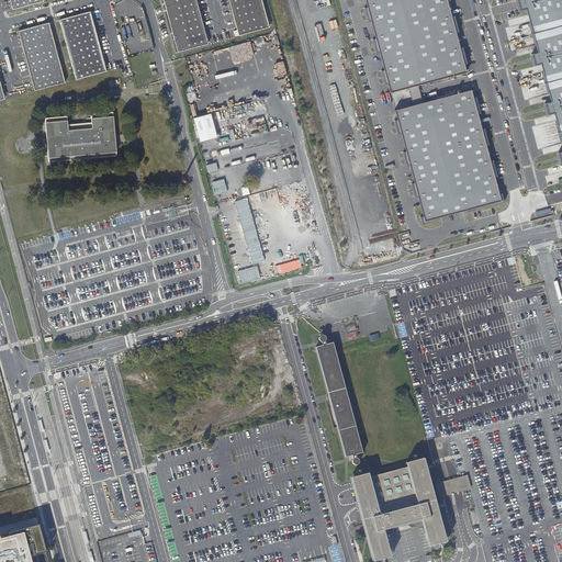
[(9,0),(12,10),(42,1),(43,1),(42,0),(9,0)]
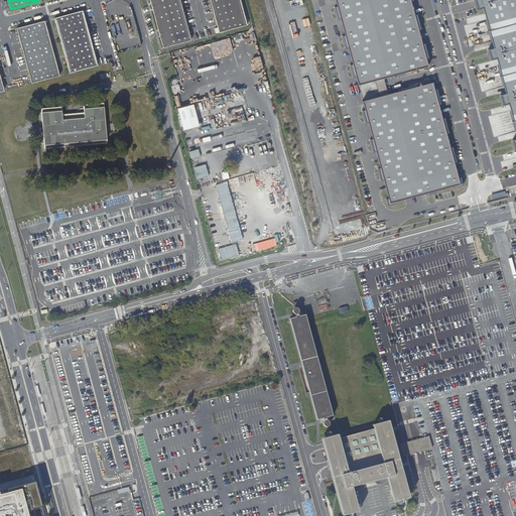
[(183,14),(178,0),(149,0),(163,47),(190,39),(183,14)]
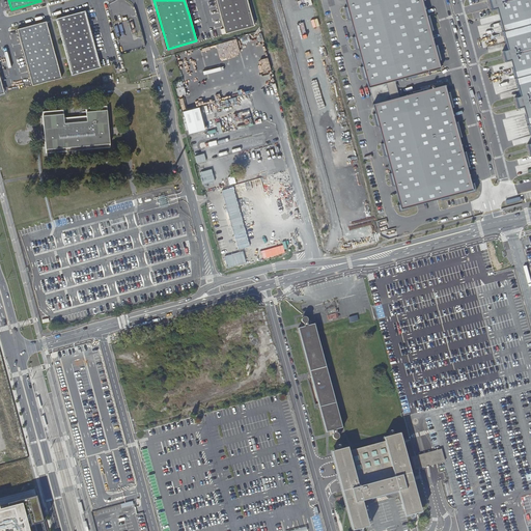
[(215,0),(225,33),(253,26),(246,0),(215,0)]
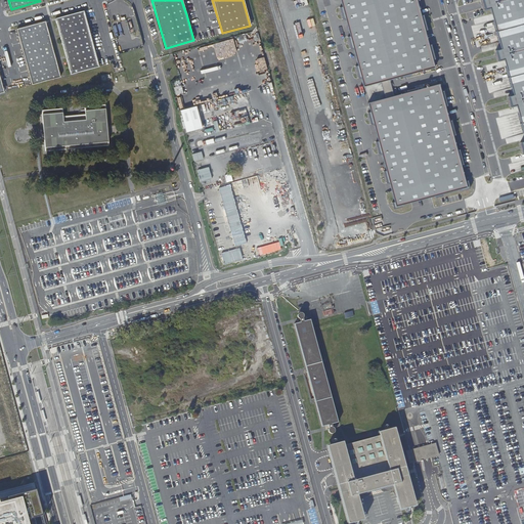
[(340,0),(362,86),(399,76),(402,76),(402,78),(404,77),(411,75),(410,73),(434,67),(416,0),(340,0)]
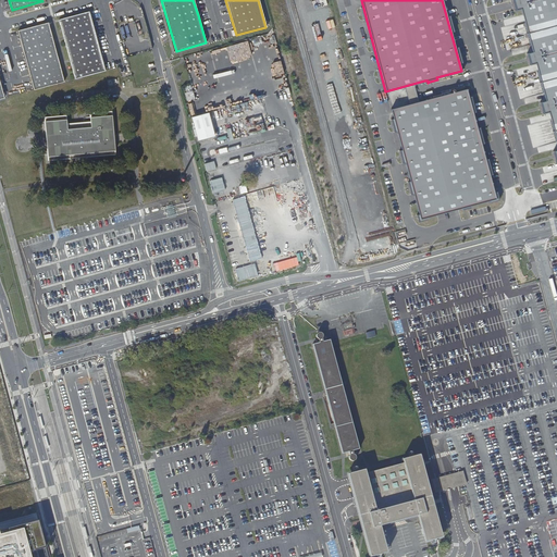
[(523,15),(529,33),(556,24),(556,0),(512,0),(515,4),(516,9),(521,8),(523,15)]
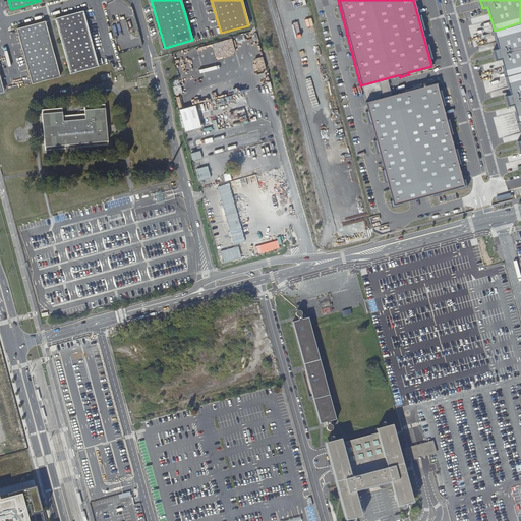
[(91,39),(83,11),(56,18),(55,18),(58,30),(58,31),(59,35),(59,36),(65,57),(65,58),(67,62),(67,63),(67,64),(70,73),(70,74),(77,72),(99,66),(91,39)]
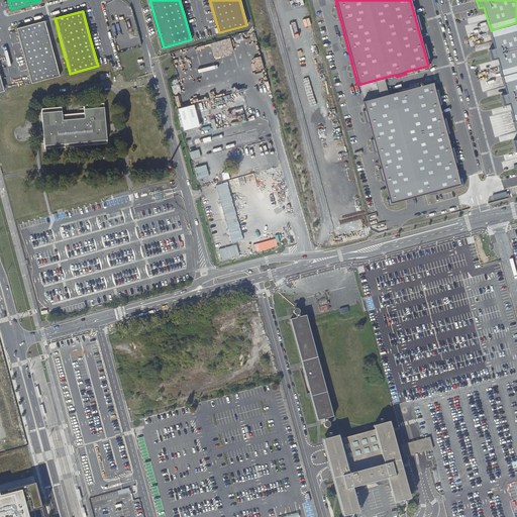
[(44,21),(17,28),(24,58),(31,84),(53,78),(60,76),(57,66),(57,65),(57,64),(56,60),(56,59),(49,37),(49,36),(47,32),(47,31),(44,21)]
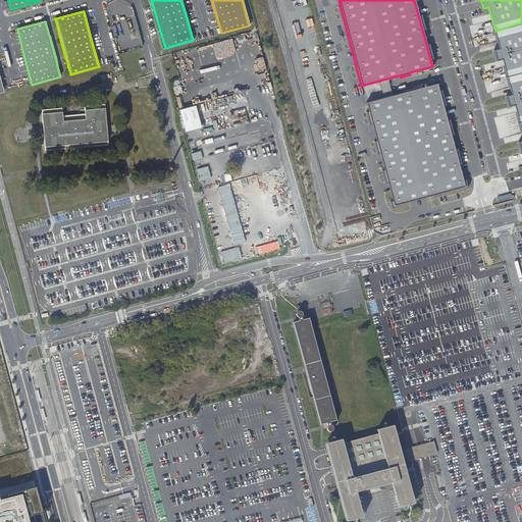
[(521,22),(496,31),(499,47),(500,49),(496,49),(497,55),(498,59),(503,58),(503,60),(512,93),(512,95),(508,96),(509,101),(510,106),(515,104),(515,106),(521,132),(521,141),(519,142),(519,143),(520,147),(521,152),(521,22)]
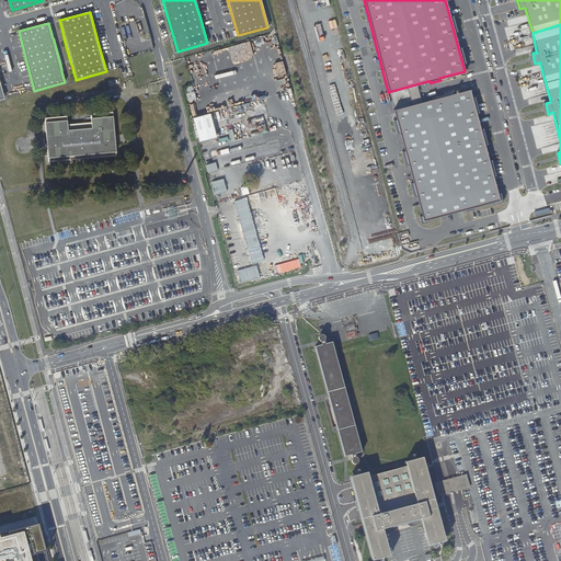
[(469,90),(395,110),(420,205),(422,215),(420,216),(420,217),(421,219),(422,224),(432,221),(431,219),(441,217),(461,212),(465,210),(474,207),(492,203),(493,205),(503,202),(501,196),(501,195),(501,194),(501,193),(497,194),(497,193),(482,137),(469,90)]
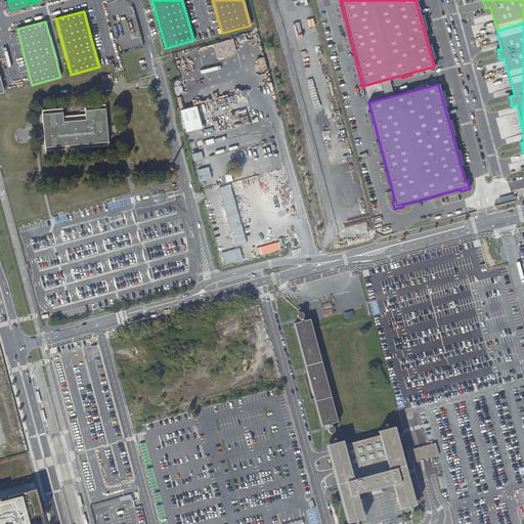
[(108,137),(107,133),(107,130),(105,104),(85,106),(85,115),(71,116),(63,117),(62,108),(42,111),(45,151),(108,145),(108,137)]
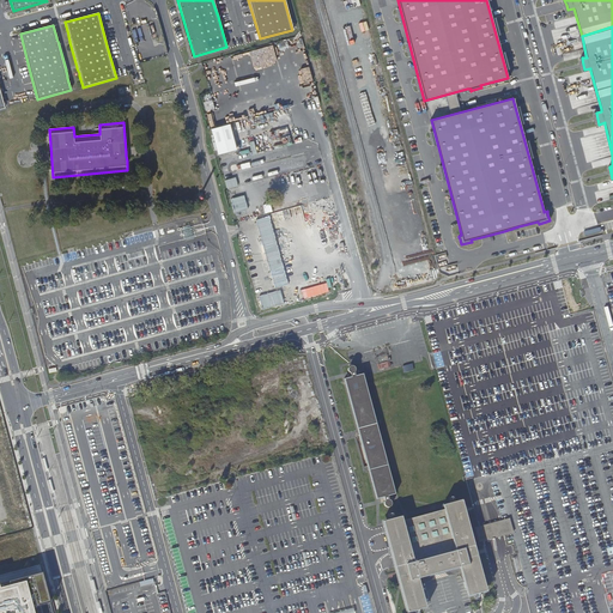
[(360,374),(354,376),(354,372),(354,371),(356,370),(354,368),(354,366),(352,365),(351,365),(350,366),(349,368),(347,369),(347,370),(347,371),(349,372),(350,374),(351,376),(344,380),(358,432),(377,499),(384,497),(386,501),(384,502),(384,503),(384,504),(386,507),(387,508),(389,508),(392,507),(392,505),(392,503),(392,502),(390,501),(389,499),(388,497),(394,495),(360,374)]
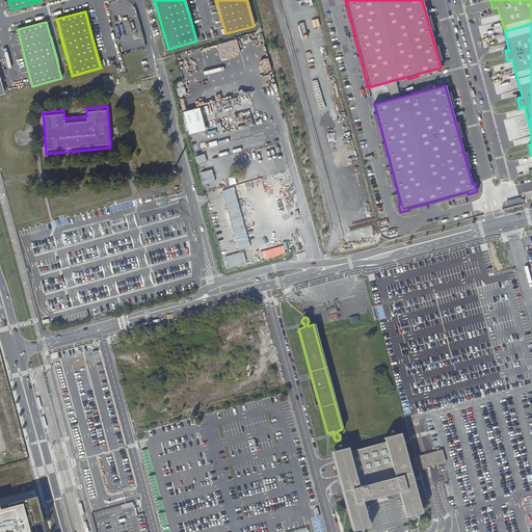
[(334,456),(336,466),(352,530),(360,528),(369,526),(364,506),(363,501),(398,493),(399,497),(404,516),(407,515),(417,513),(420,512),(399,433),(383,437),(384,443),(349,452),(348,448),(333,452),(334,456)]
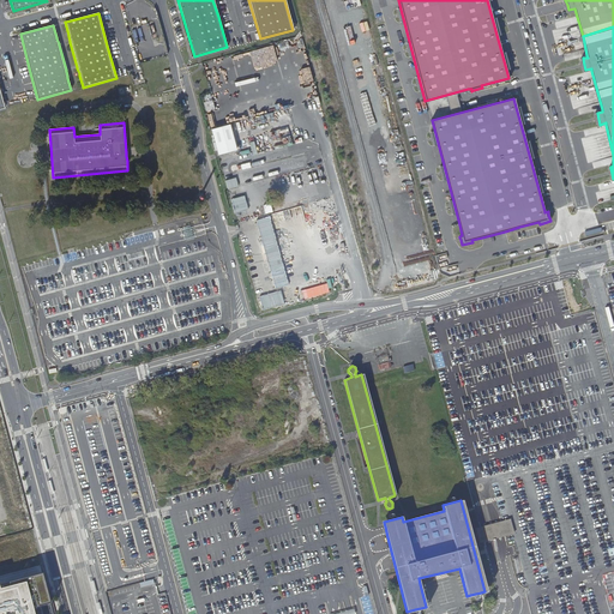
[(486,525),(475,529),(479,542),(489,540),(499,537),(513,533),(510,519),(494,523),(486,525)]
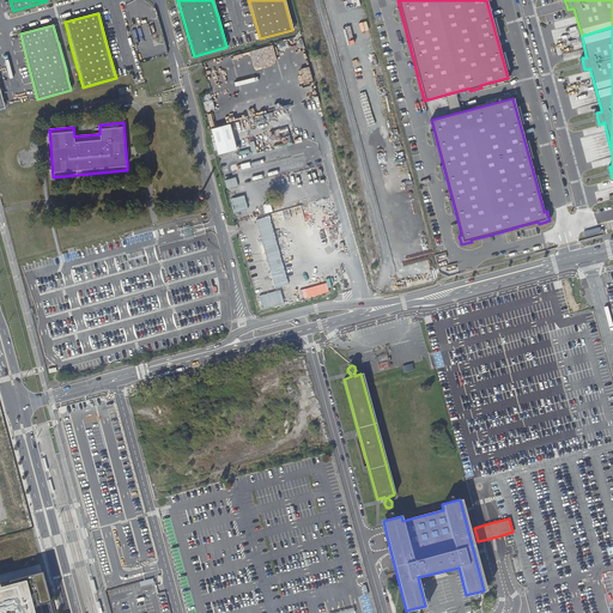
[(43,572),(10,581),(0,584),(0,583),(0,612),(53,612),(50,601),(43,572)]
